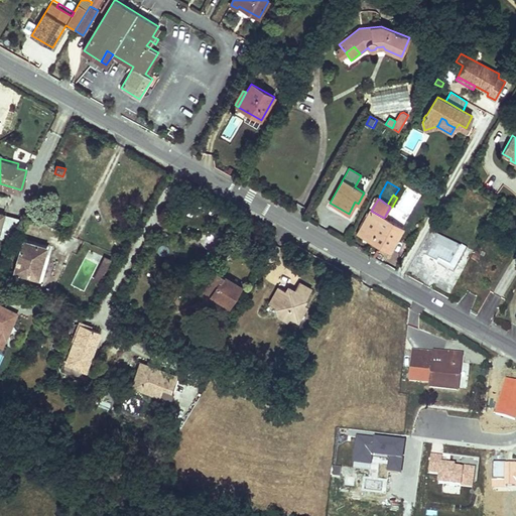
[(384,218),(371,211),(358,234),(389,252),(402,228),(384,218)]
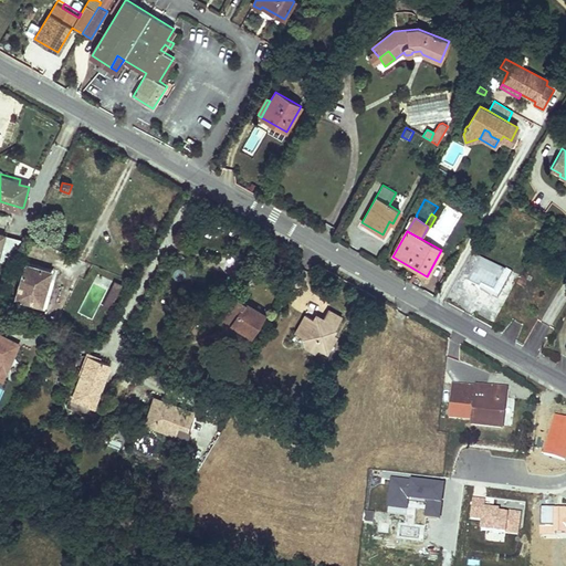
[(33,242),(30,255),(43,259),(46,245),(33,242)]
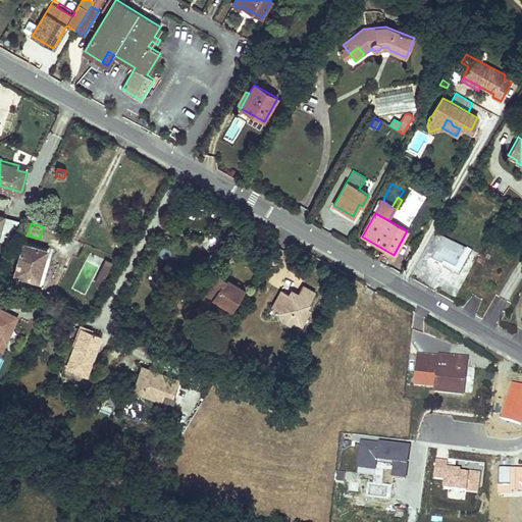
[(467,253),(444,240),(431,261),(442,268),(445,265),(456,271),(467,253)]
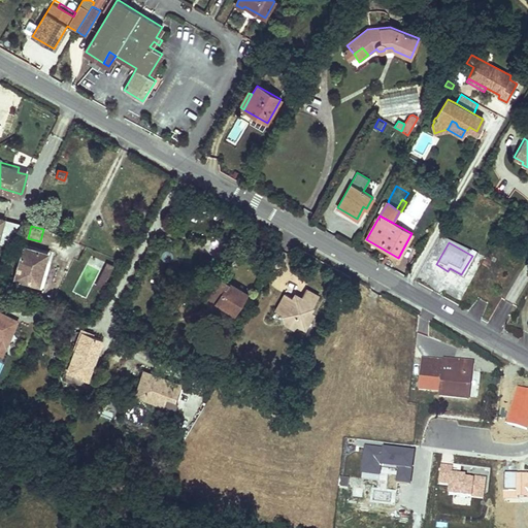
[(44,262),(47,253),(24,245),(14,276),(38,284),(44,262)]
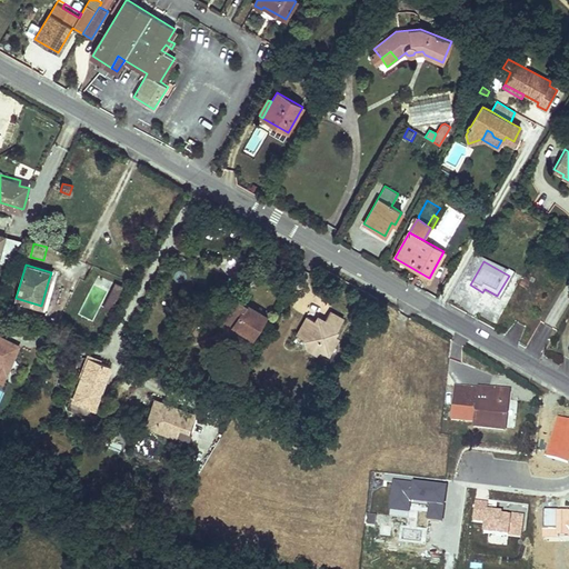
[(485,289),(482,292),(501,302),(516,277),(510,273),(509,276),(497,296),(485,289)]
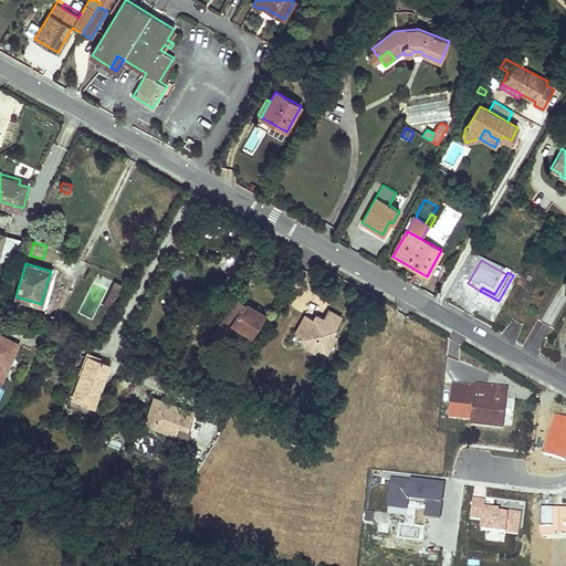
[(45,310),(54,282),(48,281),(41,304),(16,296),(13,295),(11,300),(45,310)]
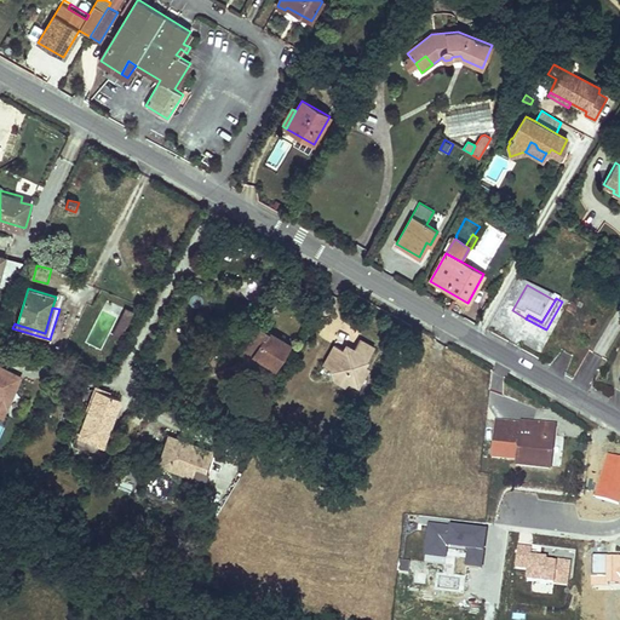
[(122,332),(133,313),(126,309),(116,328),(122,332)]
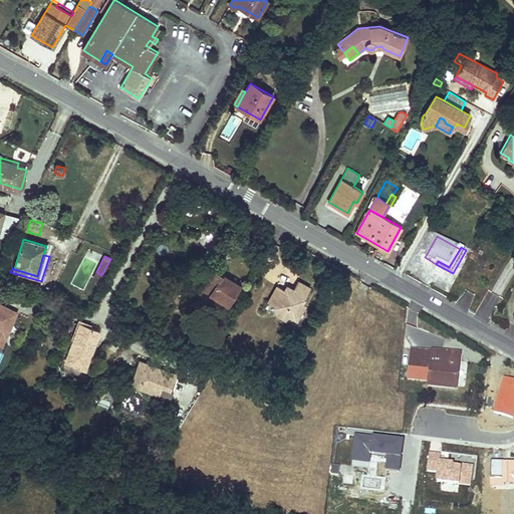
[(228,304),(240,285),(232,280),(223,274),(215,269),(210,277),(200,294),(207,298),(208,297),(210,294),(227,304),(228,304)]
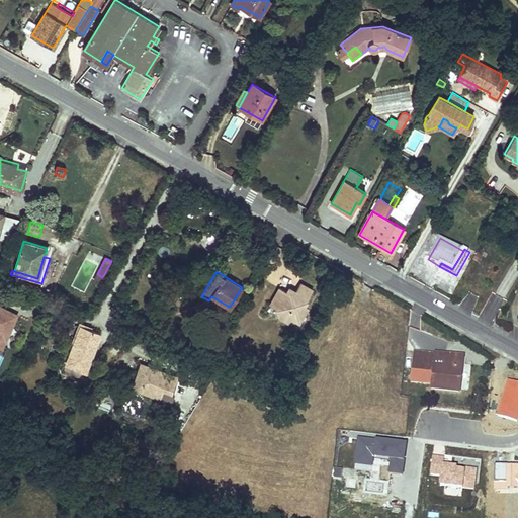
[(308,307),(305,305),(313,290),(299,283),(295,291),(293,295),(291,294),(289,297),(285,295),(287,292),(279,287),(270,305),(277,309),(280,317),(288,322),(291,318),(298,322),(308,307)]
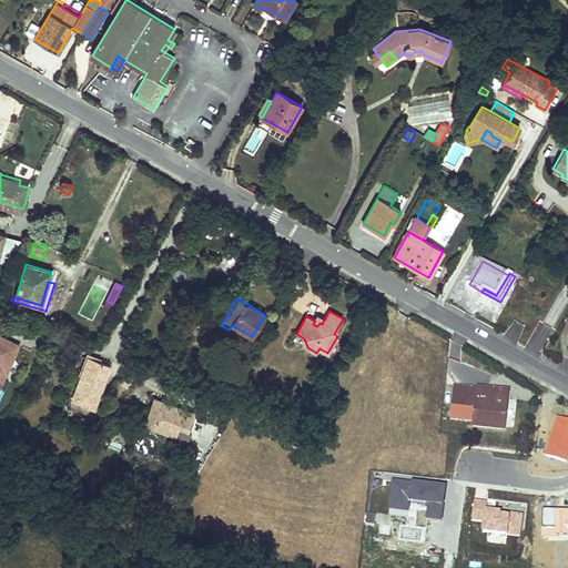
[(322,324),(324,320),(317,316),(315,321),(313,324),(317,326),(320,323),(322,324)]
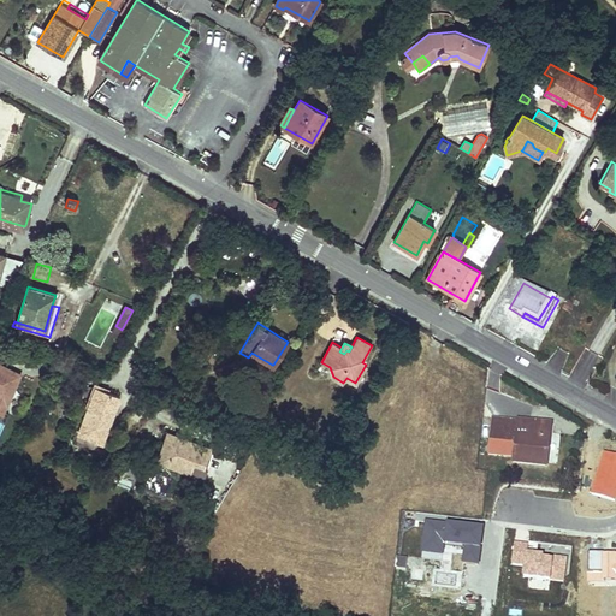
[(272,365),(252,353),(249,356),(270,369),(272,365)]
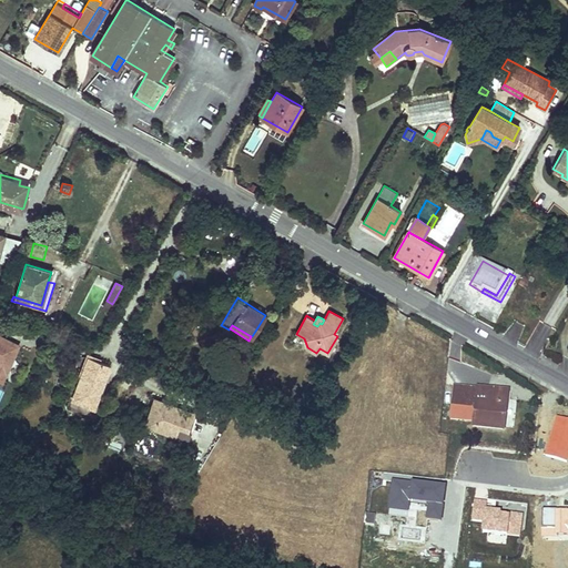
[(12,356),(18,345),(1,337),(0,338),(0,378),(1,379),(9,363),(8,358),(10,355),(12,356)]
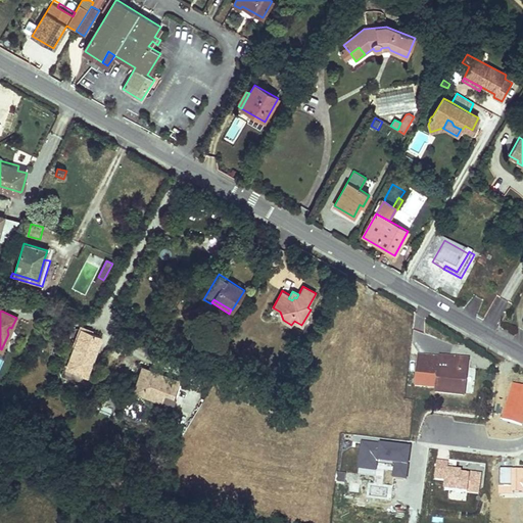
[(86,374),(101,337),(82,329),(66,366),(86,374)]
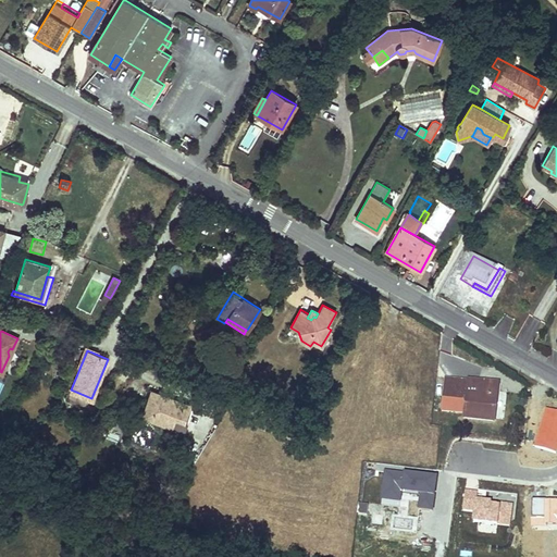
[(455,394),(457,380),(448,379),(446,393),(455,394)]
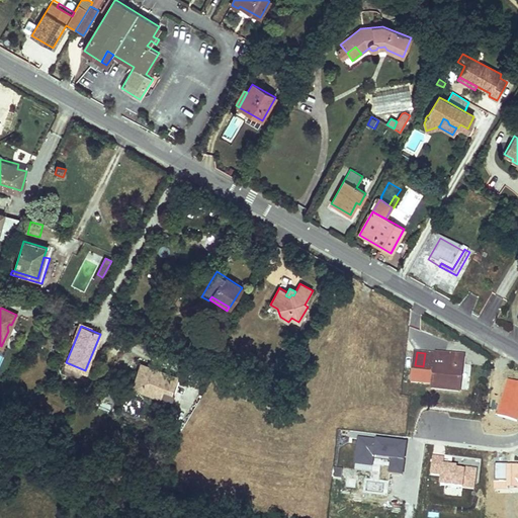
[(460,391),(464,355),(438,352),(434,387),(460,391)]
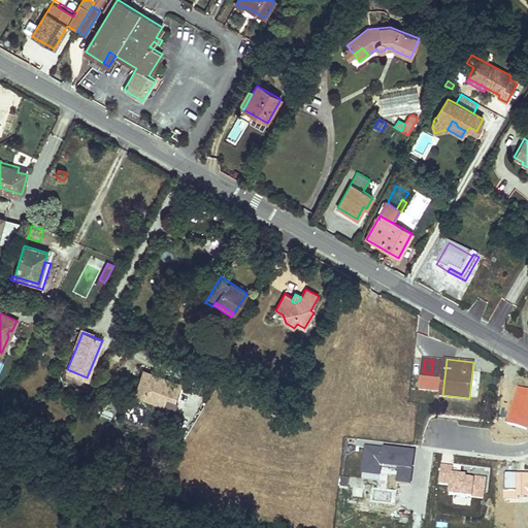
[(179,384),(169,380),(168,383),(163,381),(164,378),(143,370),(136,391),(144,394),(143,397),(162,404),(165,396),(174,399),(179,384)]
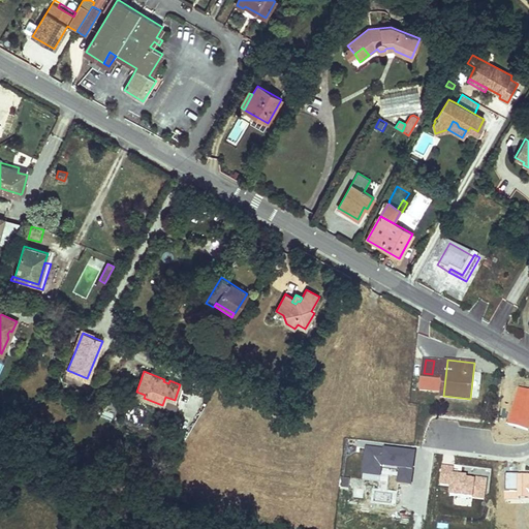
[(80,397),(83,391),(75,387),(73,394),(80,397)]
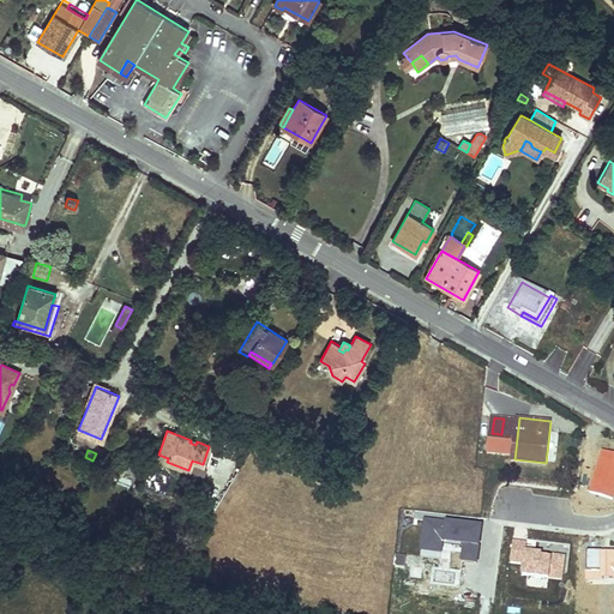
[(613,452),(602,450),(588,492),(612,500),(613,493),(613,452)]
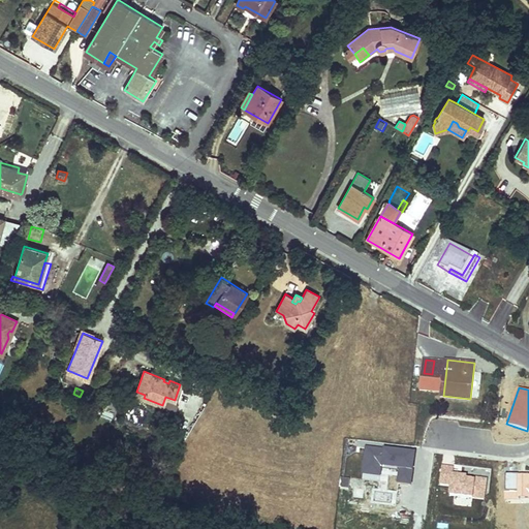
[(272,406),(275,396),(262,392),(258,403),(272,406)]
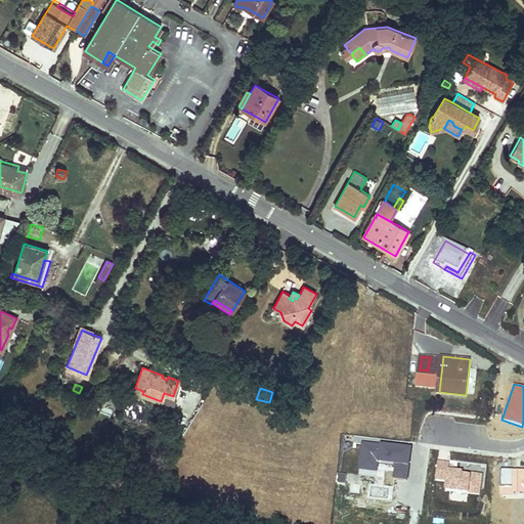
[(170,404),(173,396),(164,393),(161,401),(170,404)]
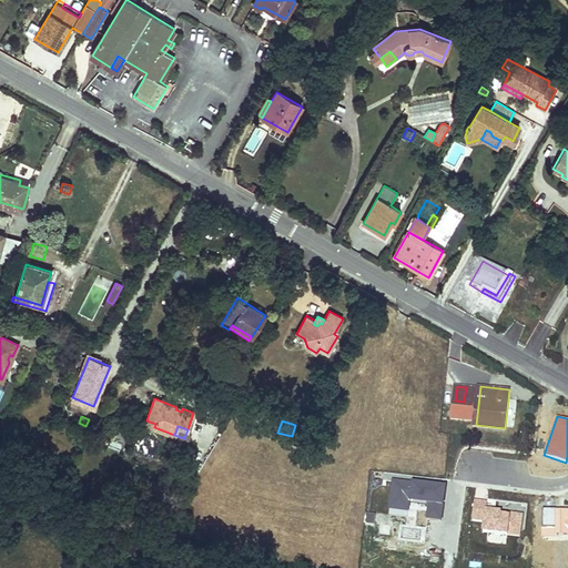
[(120,449),(122,444),(111,439),(109,445),(120,449)]
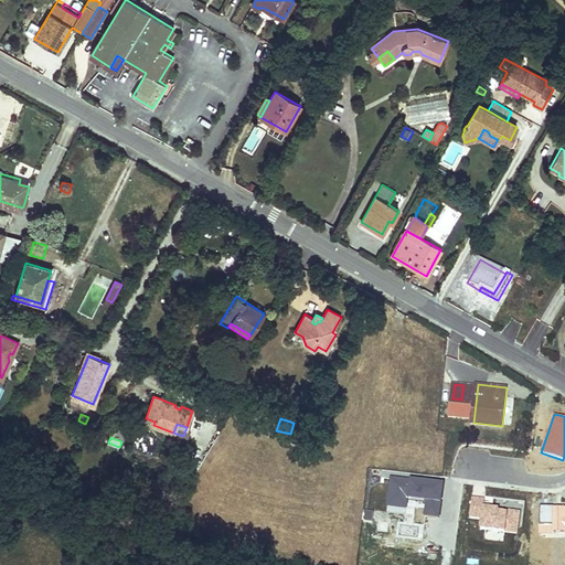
[(173,462),(178,451),(172,449),(168,460),(173,462)]
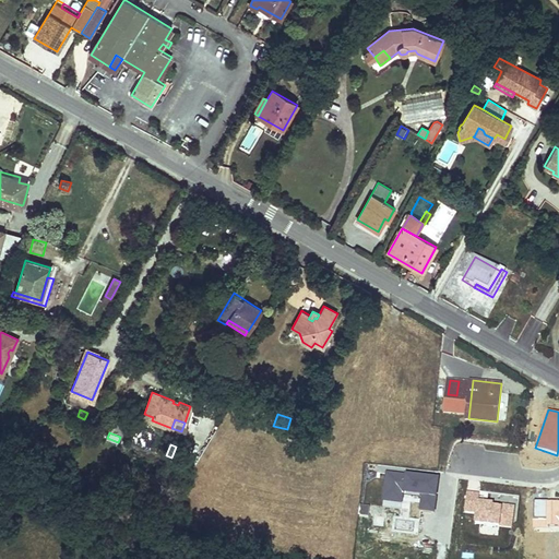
[(405,474),(387,472),(383,499),(403,501),(404,494),(420,495),(419,508),(436,510),(439,476),(405,472),(405,474)]
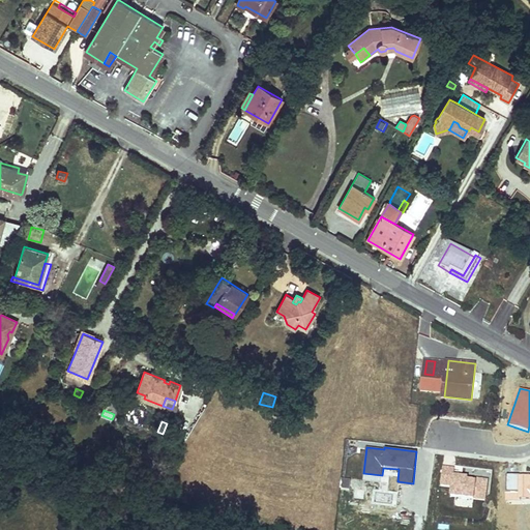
[(451,488),(450,495),(474,497),(473,499),(486,500),(487,478),(467,477),(467,474),(453,473),(454,467),(443,466),(442,487),(451,488)]
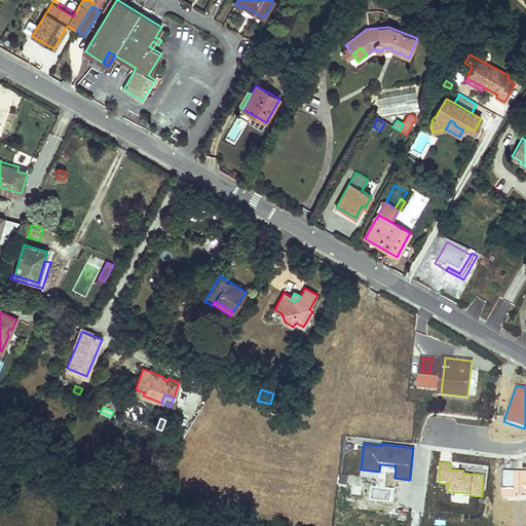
[(525,493),(525,471),(514,471),(514,488),(502,488),(502,496),(516,496),(516,493),(525,493)]
